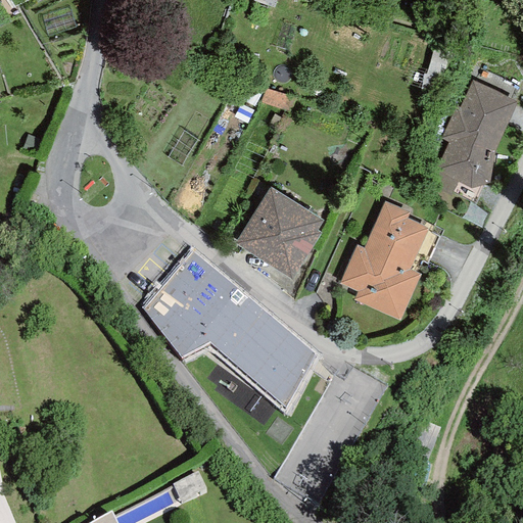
[(494,152),(516,103),(472,82),(460,107),(455,107),(441,138),(449,142),(430,186),(450,195),(457,182),(470,187),(488,183),(494,152)]
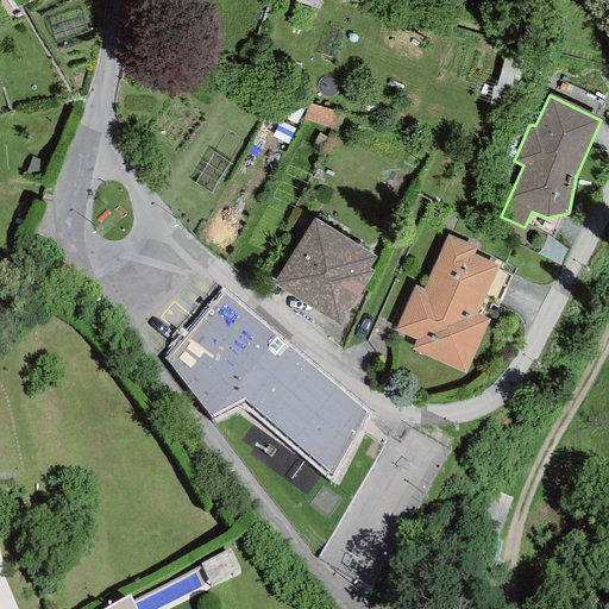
[(274,283),(339,326),(374,271),(369,268),(376,256),(314,218),(274,283)]
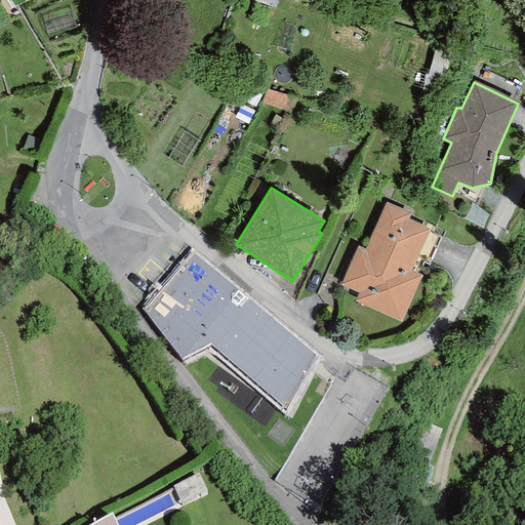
[(355,301),(401,321),(422,276),(410,271),(430,230),(409,219),(411,214),(385,203),(364,249),(358,246),(340,285),(358,292),(355,301)]
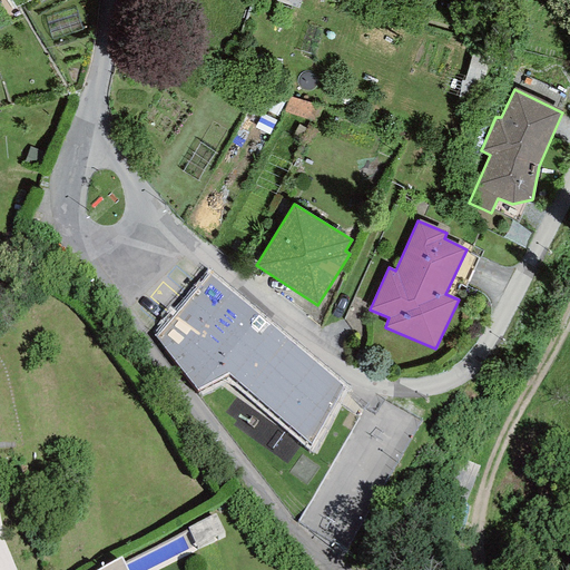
[(207,273),(154,334),(196,389),(228,374),(308,449),(344,389),(207,273)]
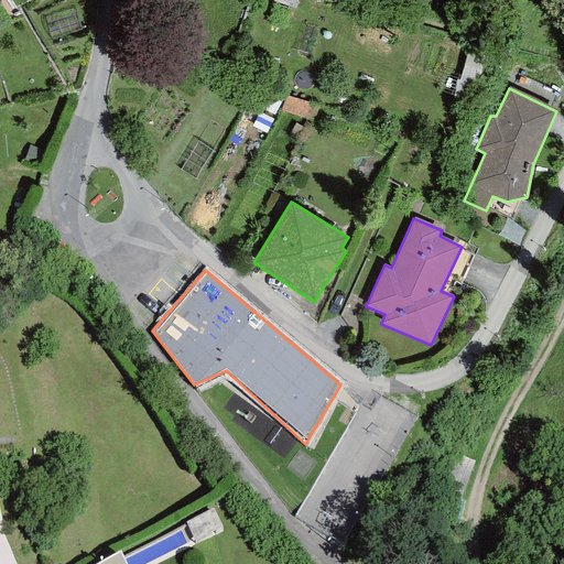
[(212,509),(186,522),(195,540),(221,527),(212,509)]
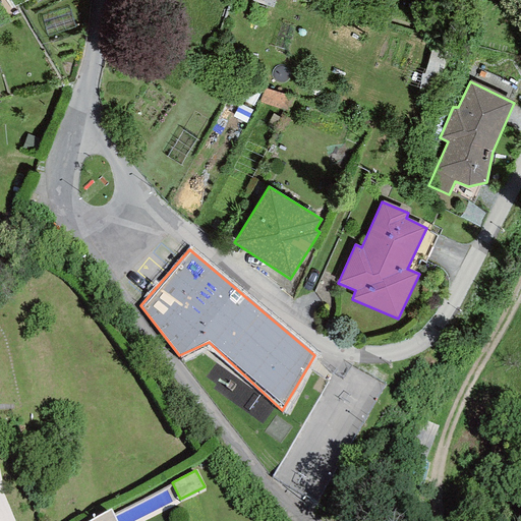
[(115,520),(110,511),(89,520),(115,520)]
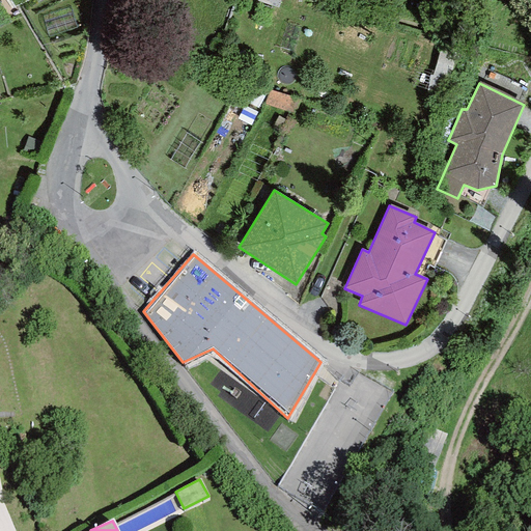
All buildings are outlined.
